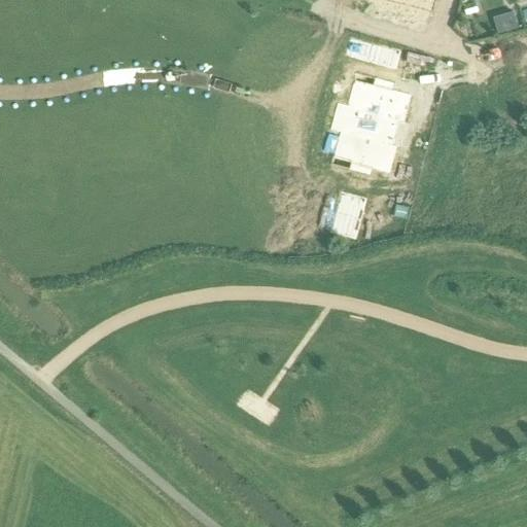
[(364,0),(362,9),(377,13),(376,19),(387,22),(387,16),(398,20),(402,0),(364,0)]
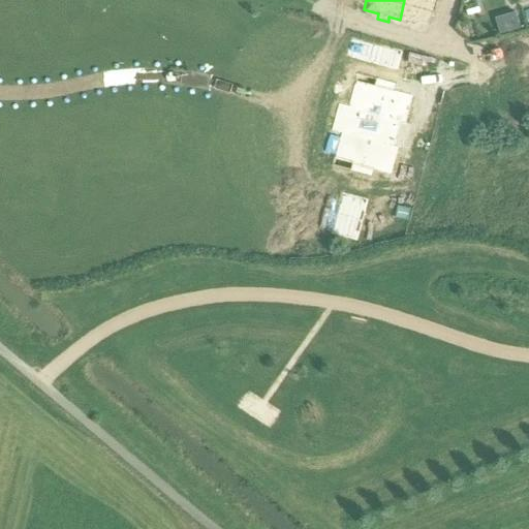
[(520,29),(516,13),(495,19),(500,35),(520,29)]
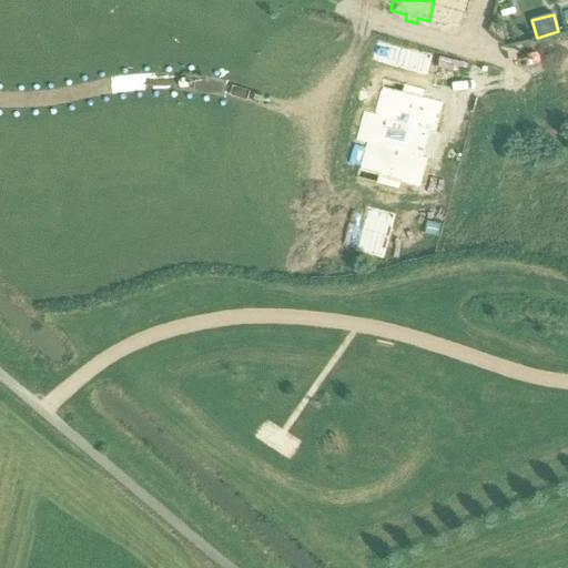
[(426,77),(432,56),(375,41),(371,61),(426,77)]
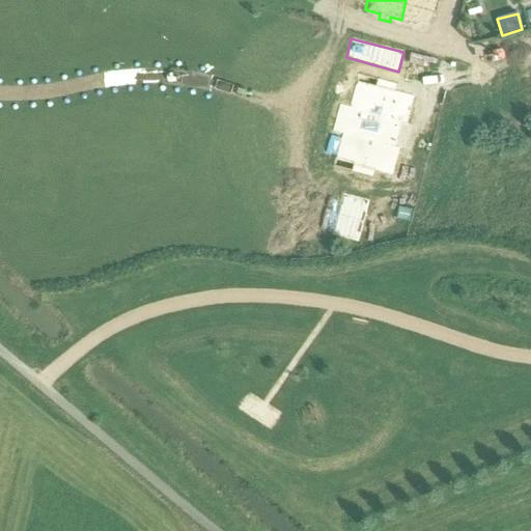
[(338,101),(331,130),(340,132),(333,158),(391,174),(398,146),(393,145),(399,121),(404,122),(413,94),(355,78),(348,104),(338,101)]
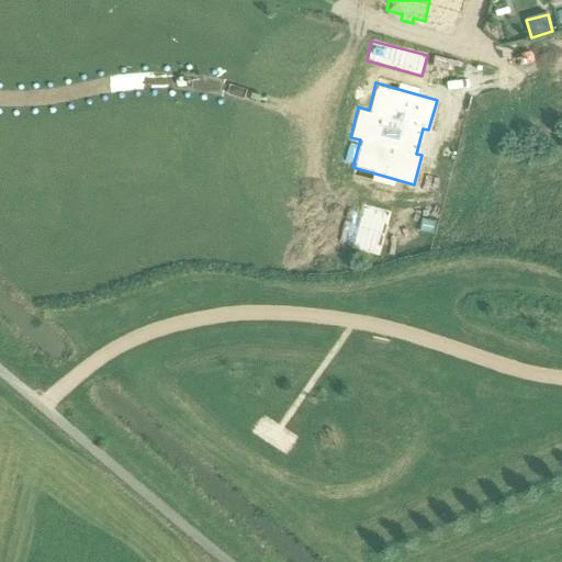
[(380,257),(391,213),(362,205),(351,249),(380,257)]
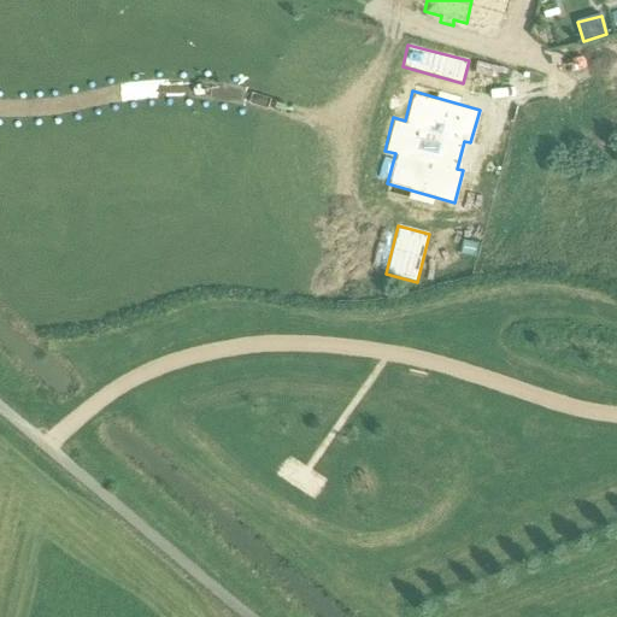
All buildings are outlined.
